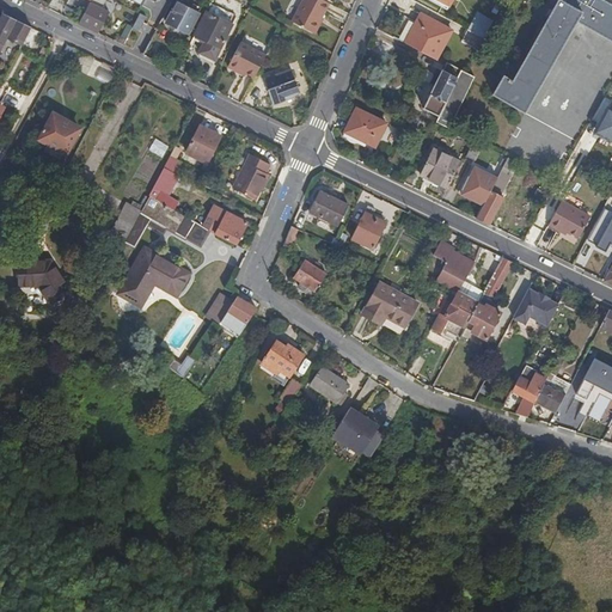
[(89,0),(77,23),(97,32),(108,11),(99,5),(102,0),(89,0)]
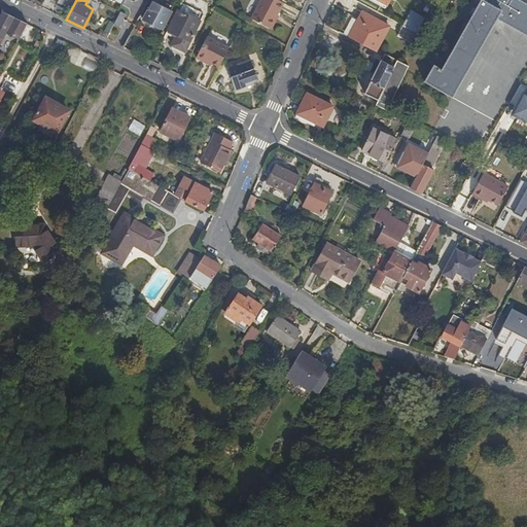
[(167,7),(171,1),(169,0),(155,0),(155,2),(151,0),(142,19),(161,28),(171,10),(167,7)]
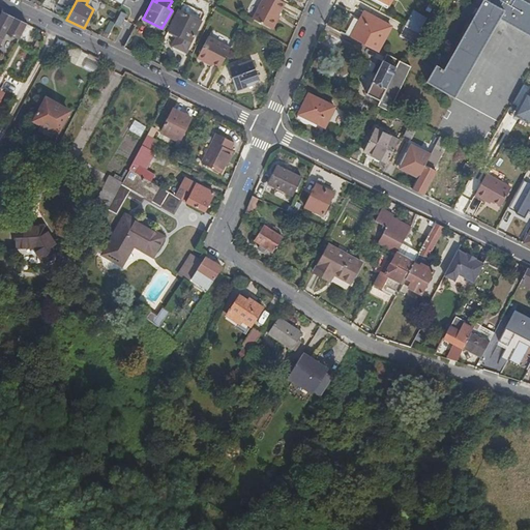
[(270,27),(284,1),(282,0),(260,0),(252,18),(270,27)]
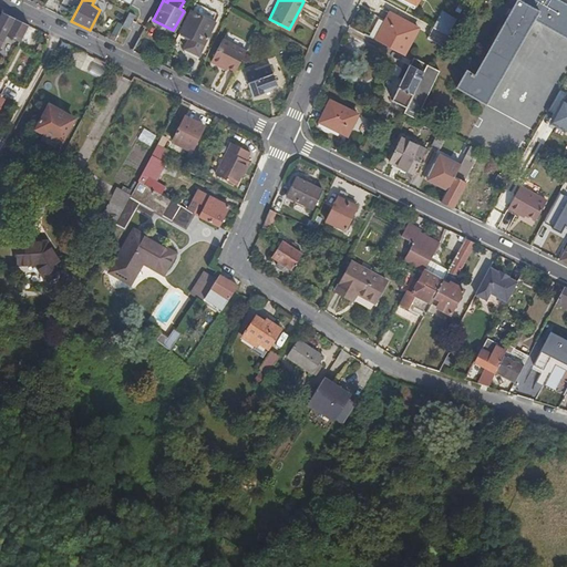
[(393,0),(413,10),(415,7),(403,0),(393,0)]
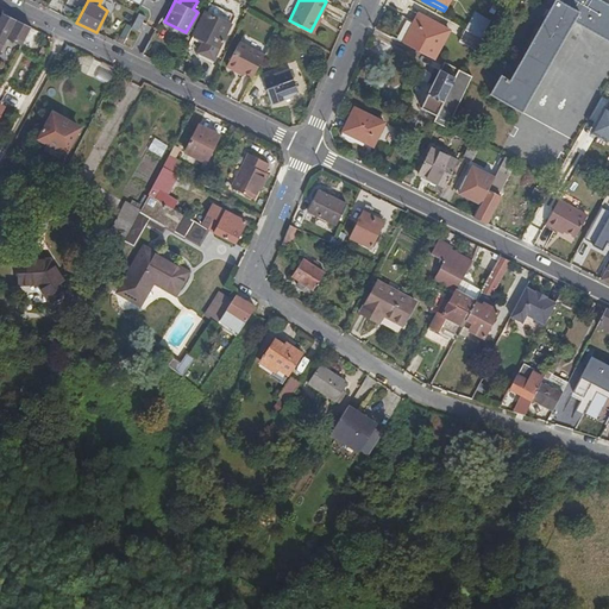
[(488,93),(508,105),(559,13),(571,19),(608,39),(608,5),(600,0),(558,0),(557,0),(550,0),(508,80),(497,75),(488,93)]
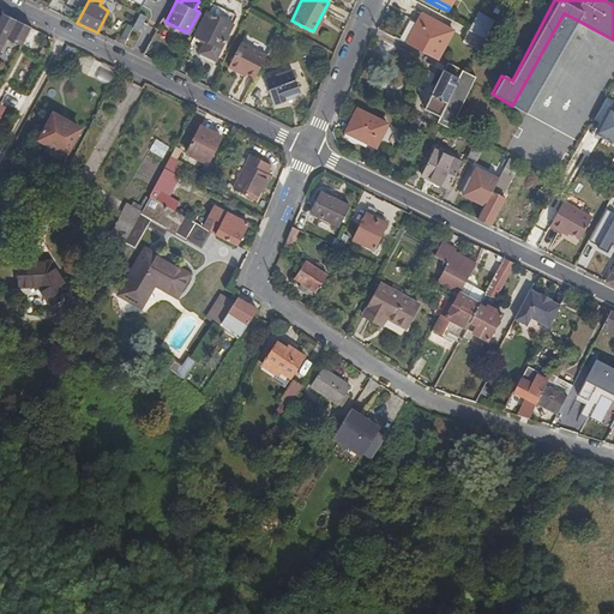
[(234,14),(210,2),(206,10),(229,22),(234,14)]
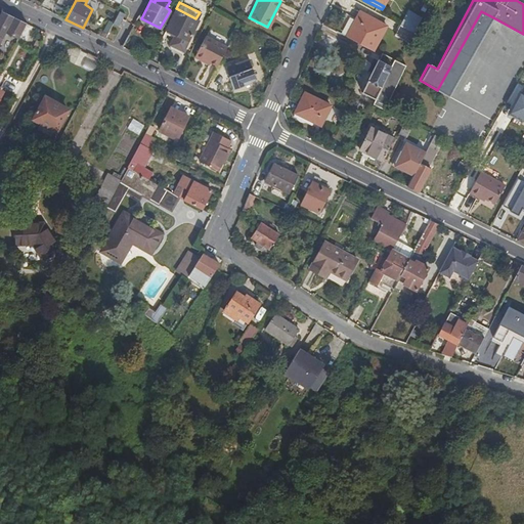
[(176,8),(166,29),(175,34),(169,46),(182,53),(199,20),(195,18),(176,8)]
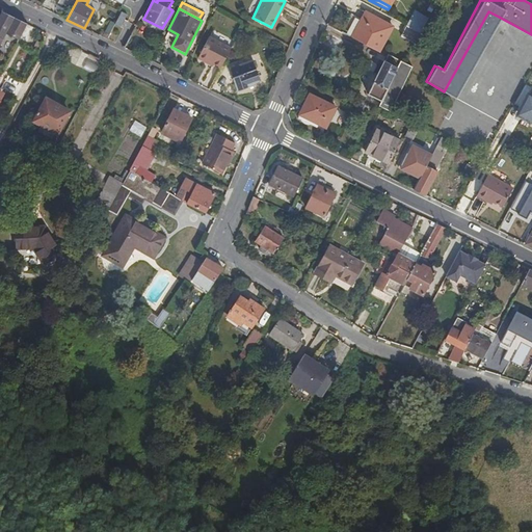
[(27,22),(4,11),(0,19),(0,44),(2,45),(7,32),(20,38),(27,22)]
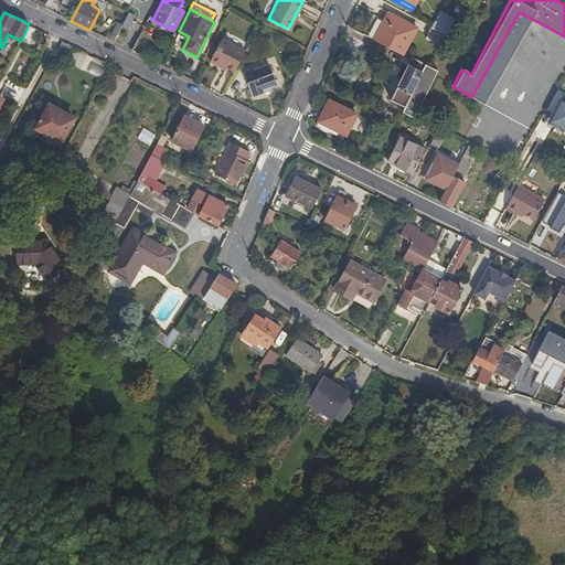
[(387,12),(373,40),(401,55),(415,28),(387,12)]
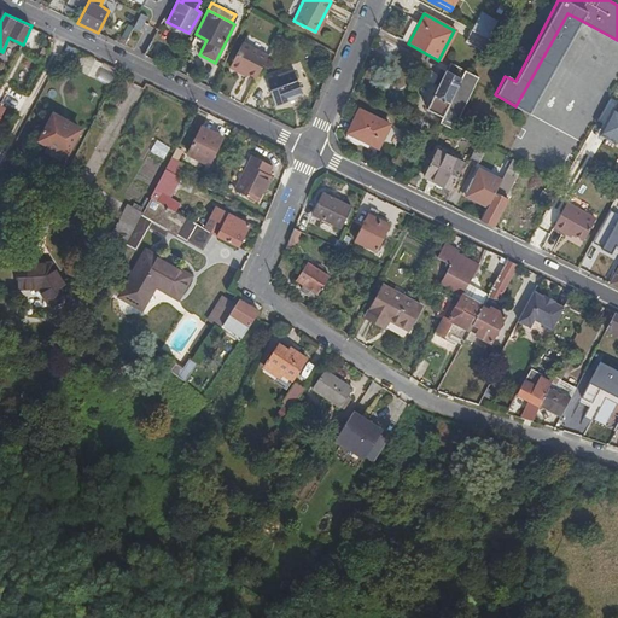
[(567,13),(516,106),(528,114),(579,19),(567,13)]
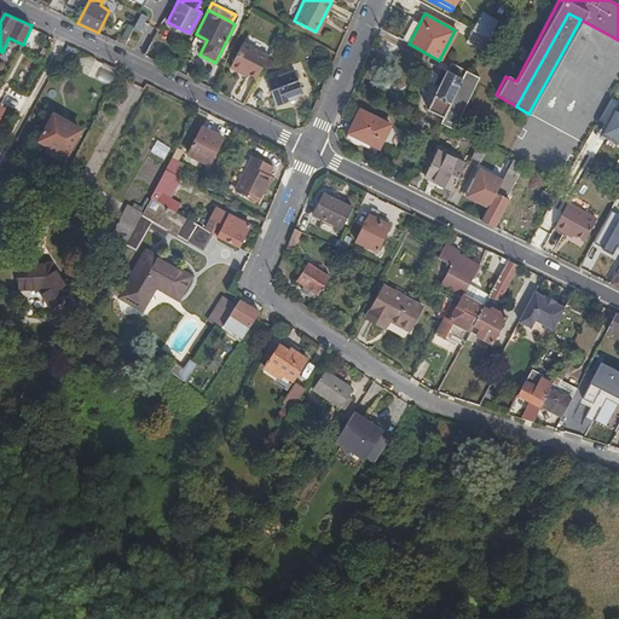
[(490,39),(499,22),(486,15),(478,32),(490,39)]
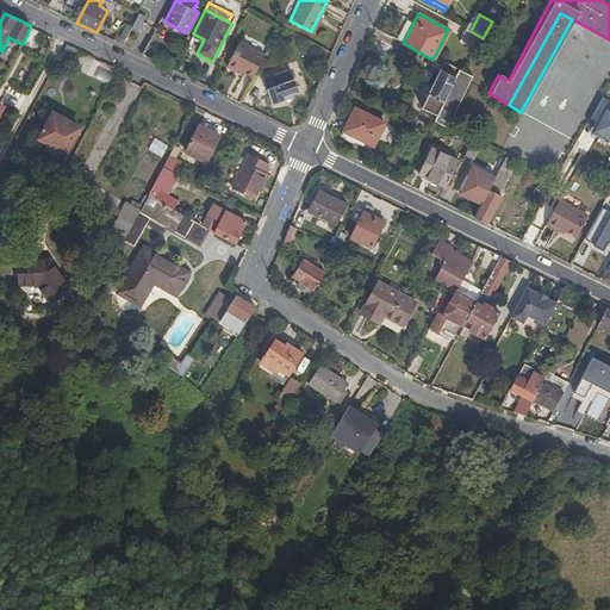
[(471,31),(466,29),(460,39),(477,49),(483,38),(471,31)]
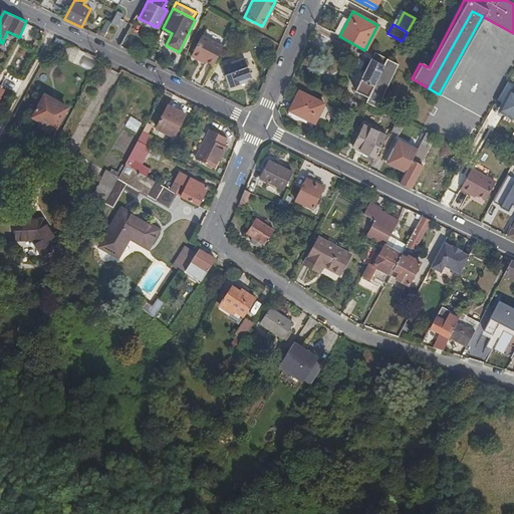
[(198,57),(213,65),(222,46),(201,35),(190,55),(197,59),(198,57)]
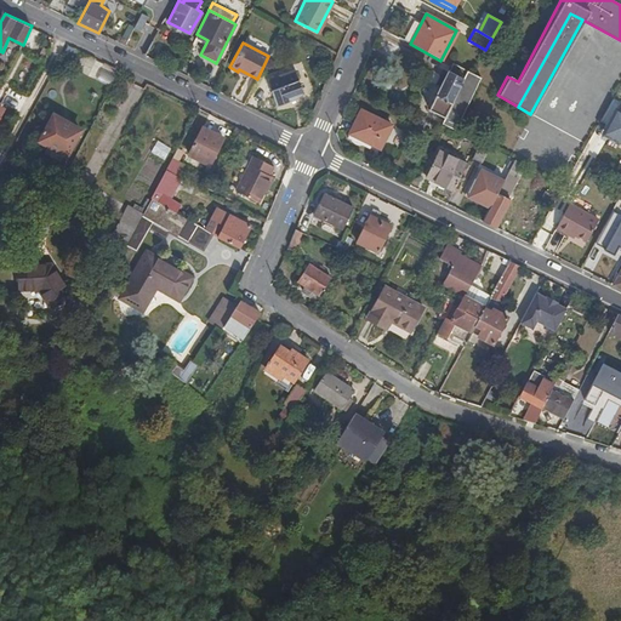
[(50,50),(44,46),(39,55),(45,57),(50,50)]
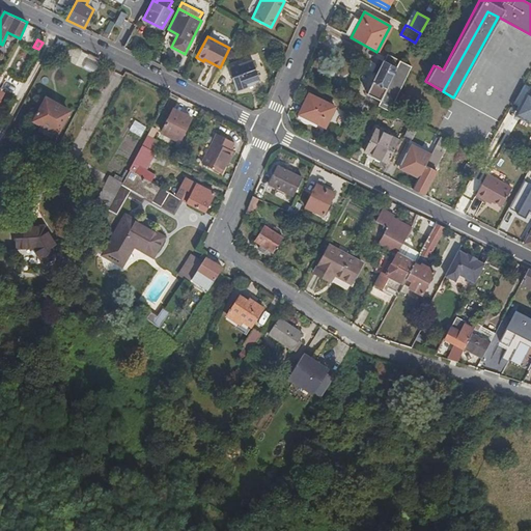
[(413,67),(404,62),(388,54),(386,57),(374,80),(372,80),(366,92),(381,100),(379,105),(390,111),(413,67)]
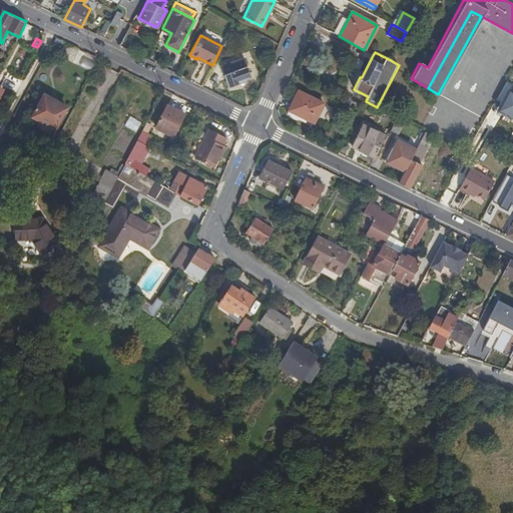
[(250,76),(244,57),(221,64),(228,86),(241,82),(240,79),(250,76)]
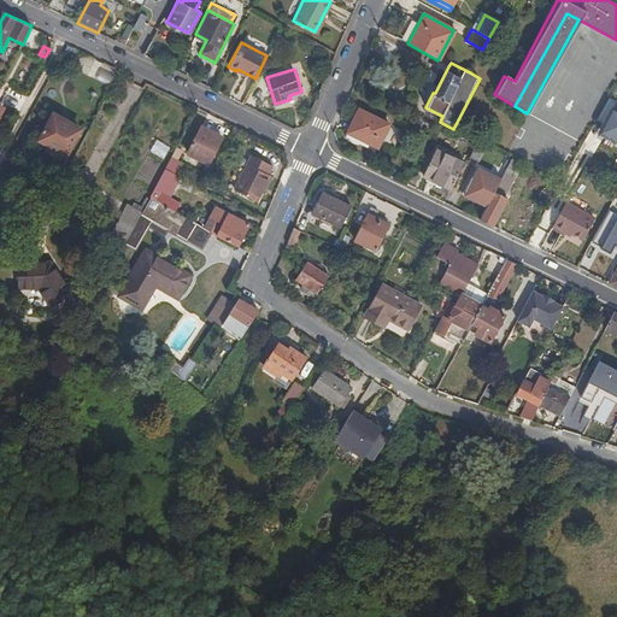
[(378,147),(389,123),(359,107),(347,131),(369,142),(378,147)]
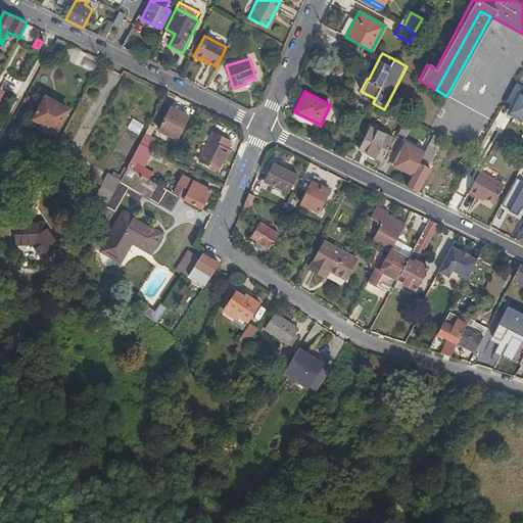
[(58,130),(69,109),(46,98),(35,117),(58,130)]
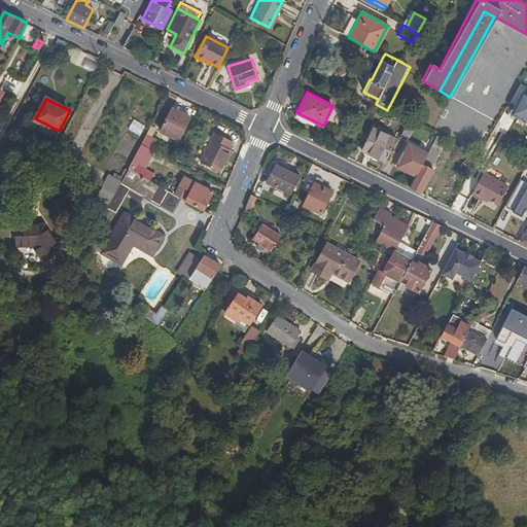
[(181,140),(191,116),(176,109),(164,132),(181,140)]
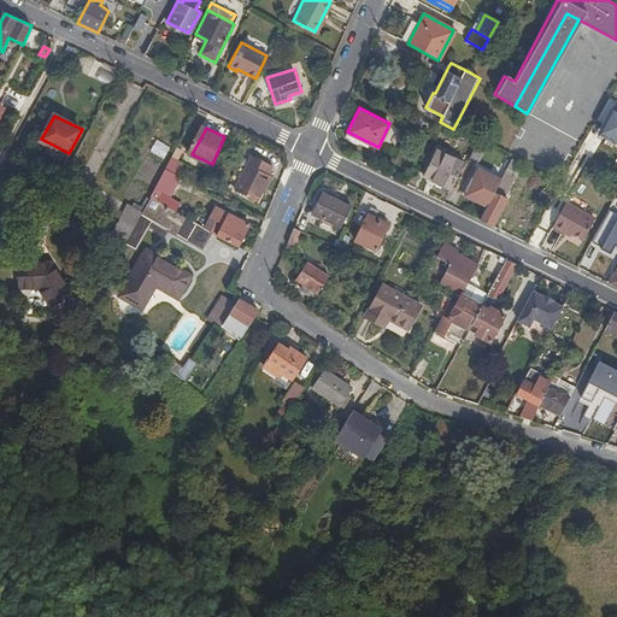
[(369,142),(347,131),(346,136),(350,137),(350,139),(350,140),(351,140),(351,141),(352,142),(353,142),(353,144),(354,144),(356,144),(357,144),(358,144),(359,144),(360,144),(368,147),(369,142)]
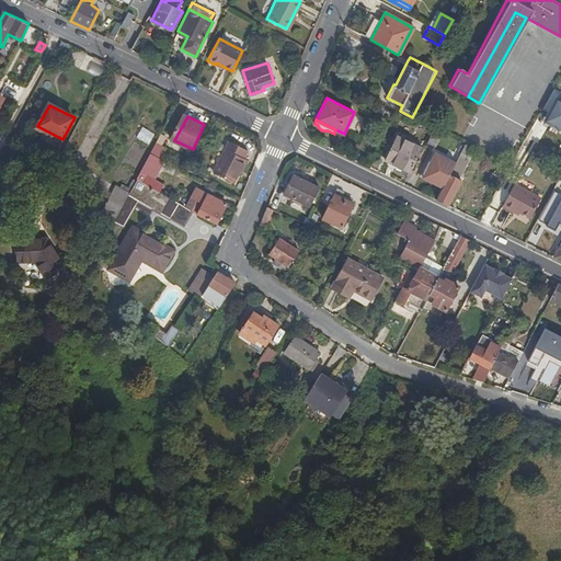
[(435,148),(442,134),(433,129),(426,144),(435,148)]
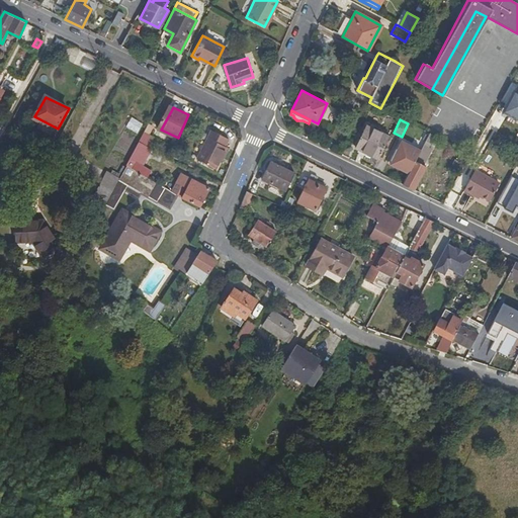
[(355,148),(377,159),(390,136),(366,124),(355,148)]
